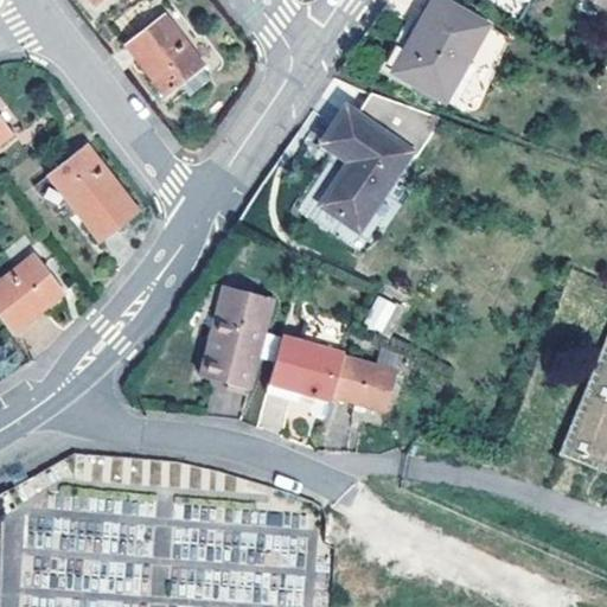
[(400,69),(448,0),(433,0),(394,66),(400,69)]
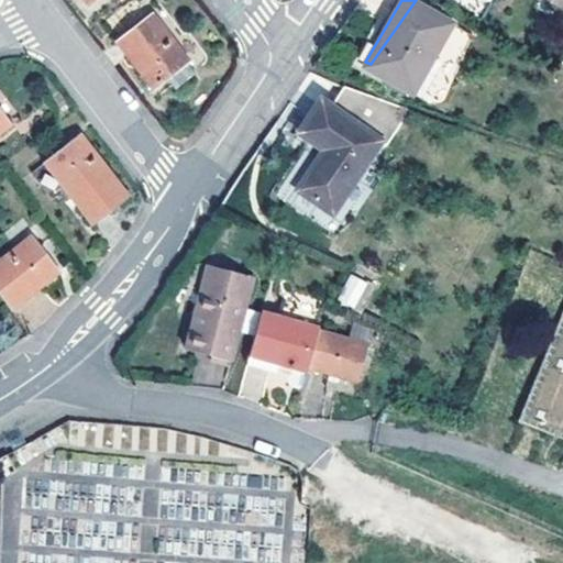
[(416,0),(371,64),(412,88),(453,21),(418,0),(416,0)]
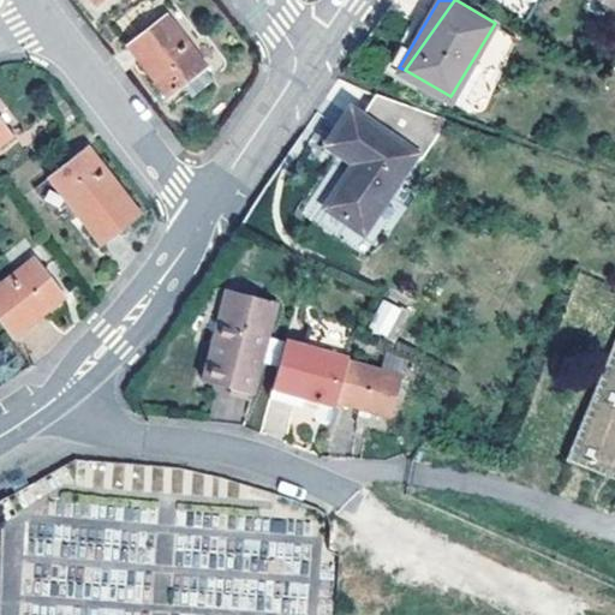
[(212,77),(203,66),(206,64),(166,13),(126,43),(166,95),(181,83),(190,94),(212,77)]
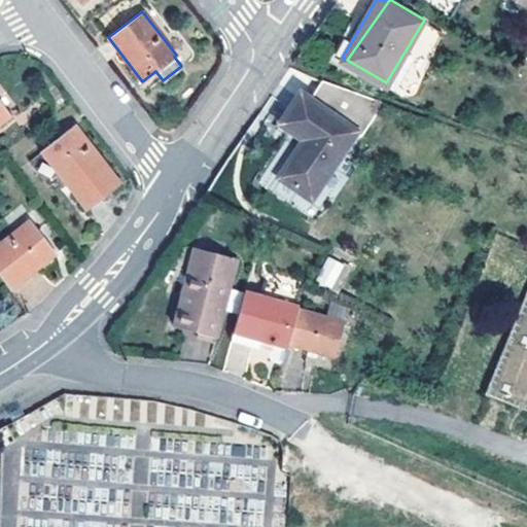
[(306,132),(280,171),(310,191),(354,126),(300,89),(282,116),(306,132)]
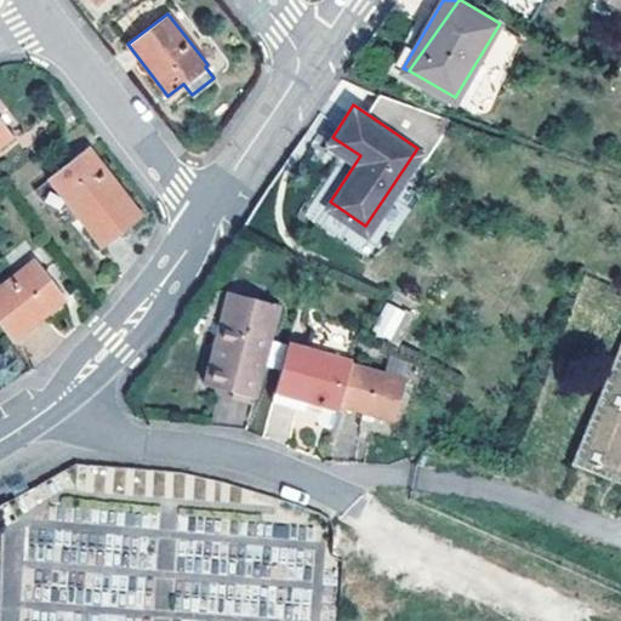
[(0,119),(0,142),(11,135),(0,119)]
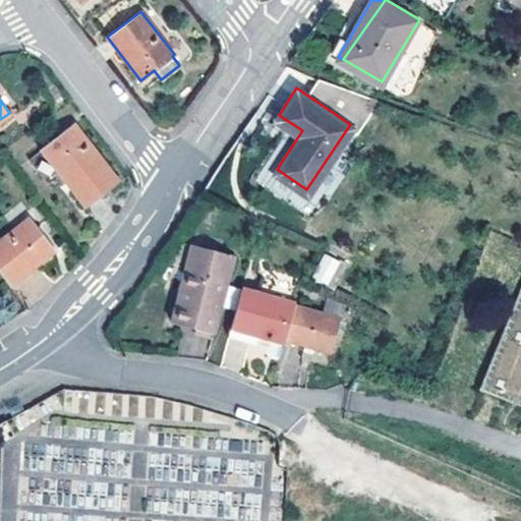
[(252,153),(277,169),(302,130),(279,115),(252,153)]
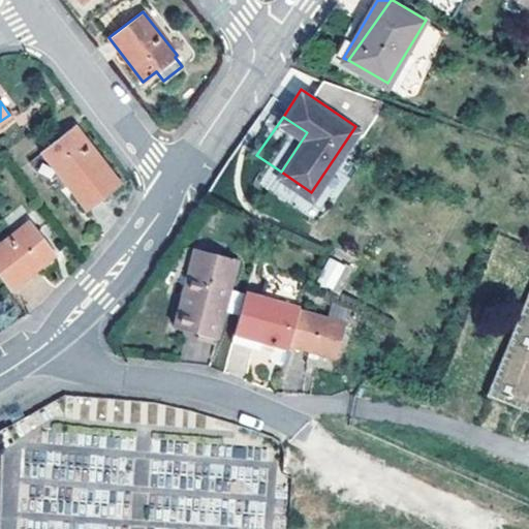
[(73,126),(39,152),(54,170),(84,210),(118,184),(73,126)]
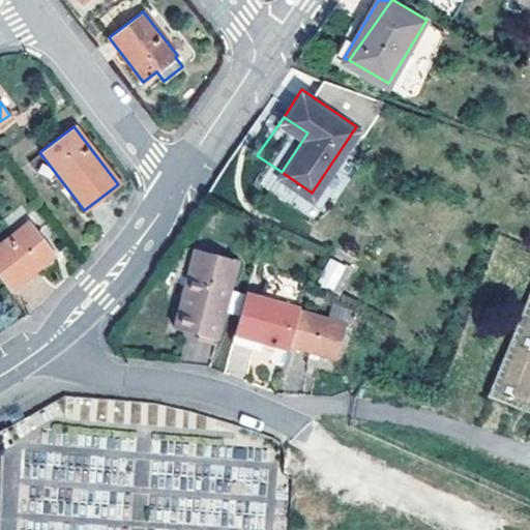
[(54,171),(39,152),(29,160),(43,179),(54,171)]
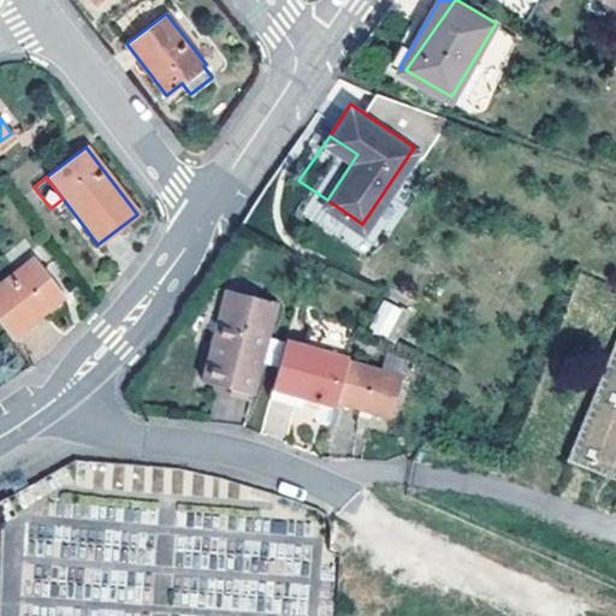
[(31,256),(0,282),(0,324),(10,337),(63,296),(31,256)]
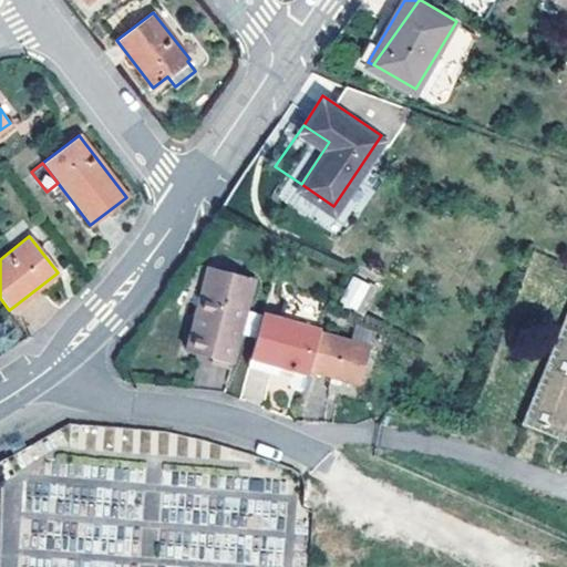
[(206,265),(199,289),(207,290),(213,267),(206,265)]
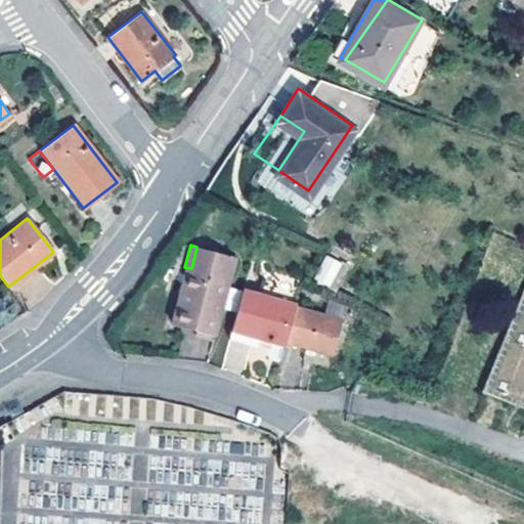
[(225,285),(232,255),(197,247),(191,268),(184,267),(171,323),(213,333),(220,305),(235,309),(241,289),(225,285)]
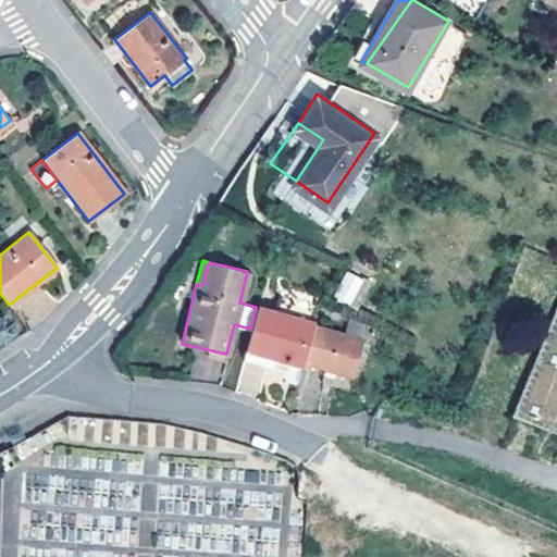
[(344,271),(333,299),(351,306),(362,277),(344,271)]
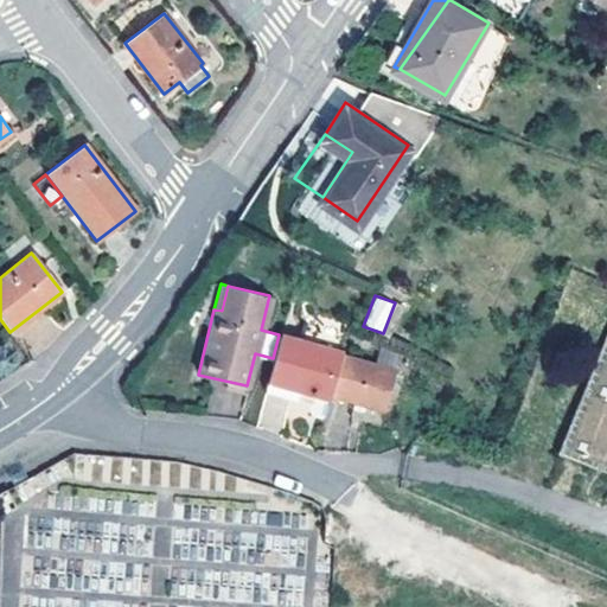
[(295,339),(279,334),(273,358),(266,385),(264,395),(295,403),(298,394),(328,402),(330,396),(340,357),(346,334),(300,323),(295,339)]
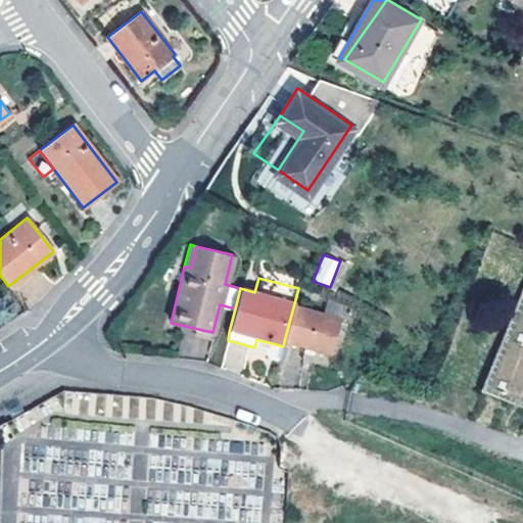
[(506,329),(481,391),(522,408),(522,303),(512,331),(506,329)]
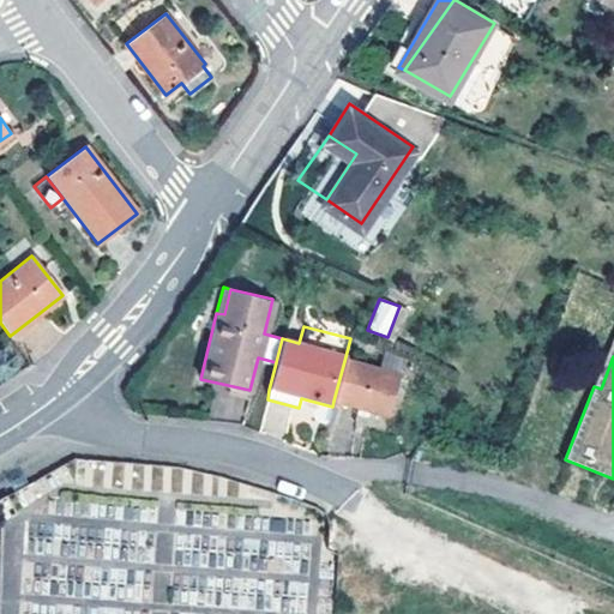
[(344,361),(333,401),(386,414),(398,375),(344,361)]
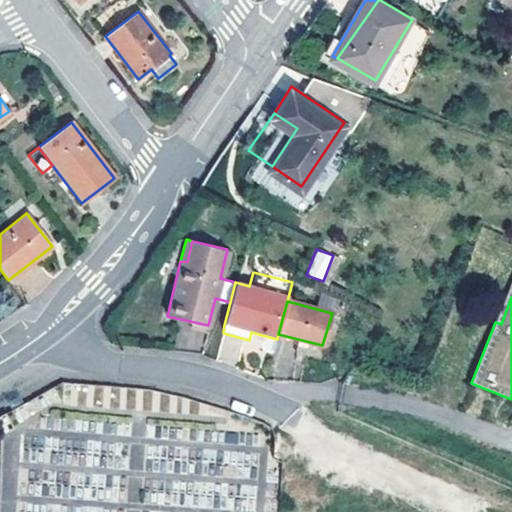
[(0,417),(0,436),(14,428),(6,414),(0,417)]
